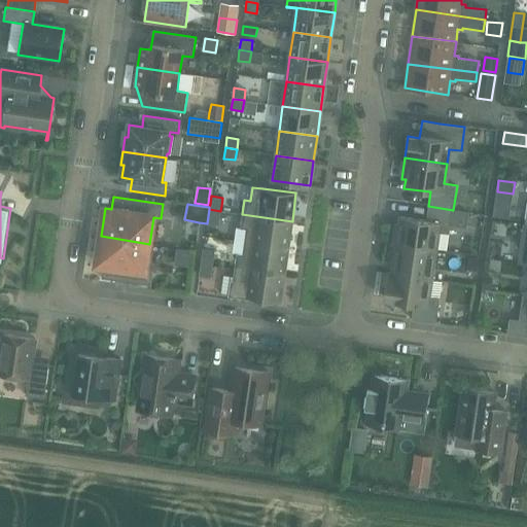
[(392,243),(396,244),(434,249),(436,232),(450,234),(453,210),(428,206),(426,220),(399,216),(398,224),(395,224),(392,243)]
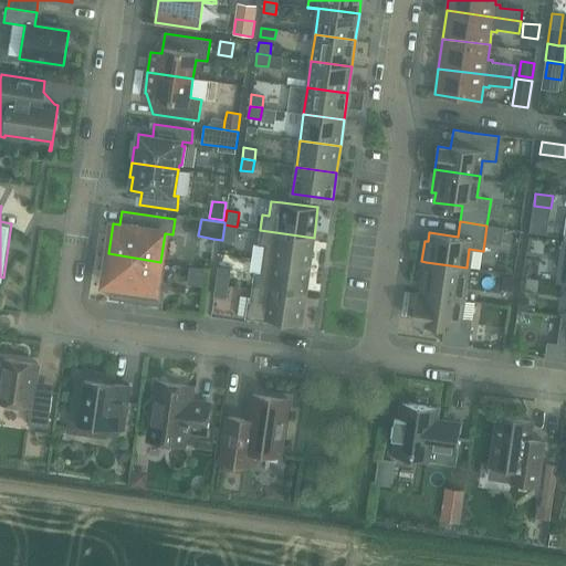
[(224,224),(222,240),(234,242),(236,232),(237,227),(224,224)]
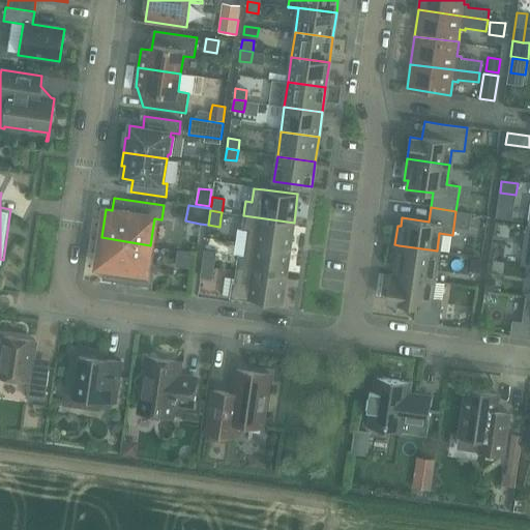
[(247,230),(245,242),(290,249),(294,223),(243,215),(241,229),(247,230)]
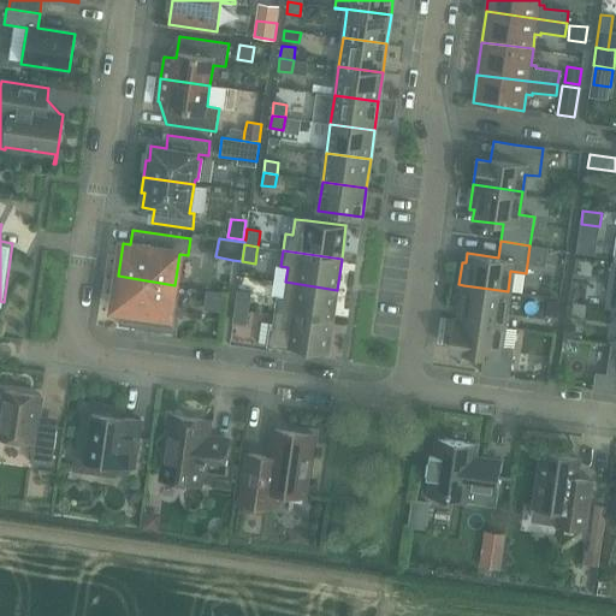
[(118,276),(113,309),(120,311),(119,325),(176,333),(178,317),(171,315),(175,285),(118,276)]
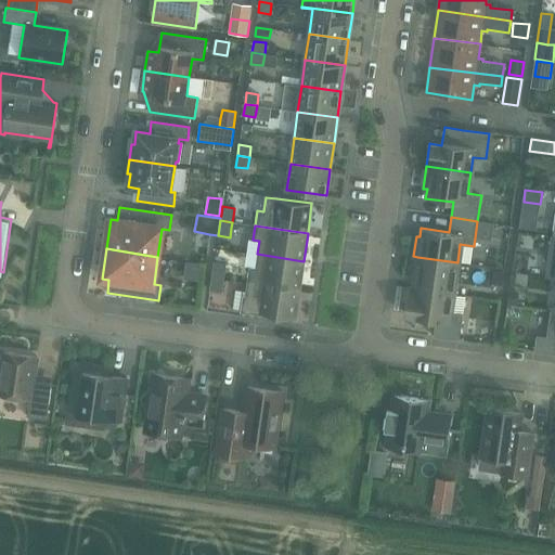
[(249,267),(247,281),(299,288),(304,261),(257,254),(256,268),(249,267)]
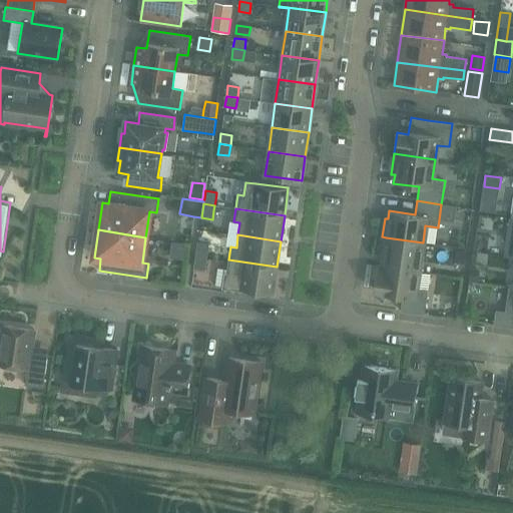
[(386,237),(381,266),(418,272),(423,242),(386,237)]
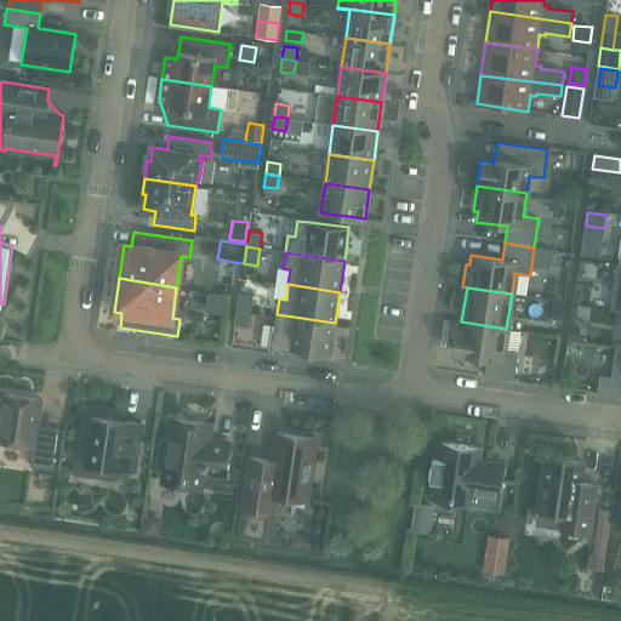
[(239,292),(237,309),(250,311),(252,295),(239,292)]
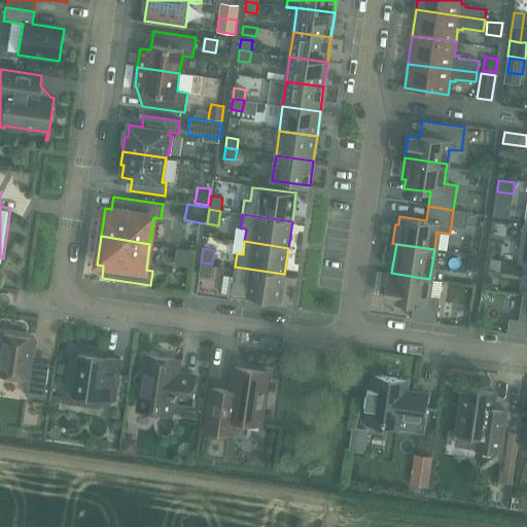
[(468,255),(466,268),(477,270),(479,257),(468,255)]
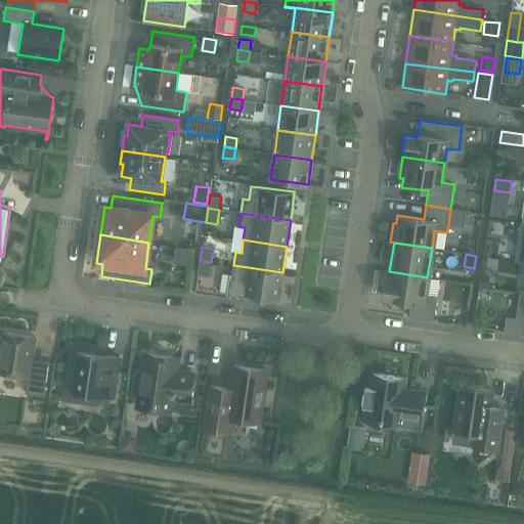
[(198,274),(209,276),(211,262),(200,261),(198,274)]
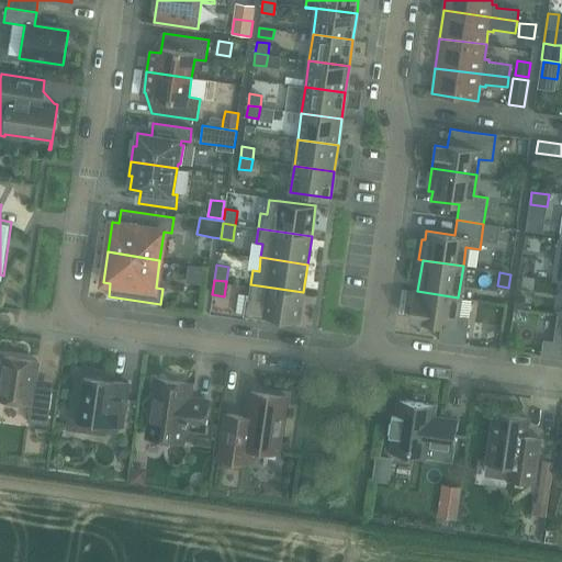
[(299,323),(303,292),(250,284),(246,314),(263,316),(263,317),(299,323)]
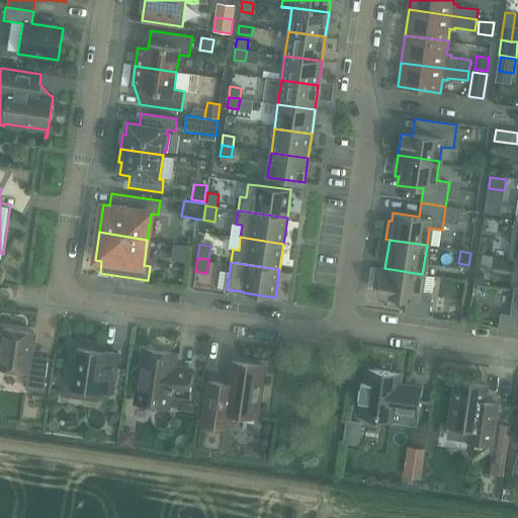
[(405,299),(403,314),(426,317),(430,293),(420,291),(422,274),(384,268),(381,268),(377,292),(390,294),(389,296),(405,299)]
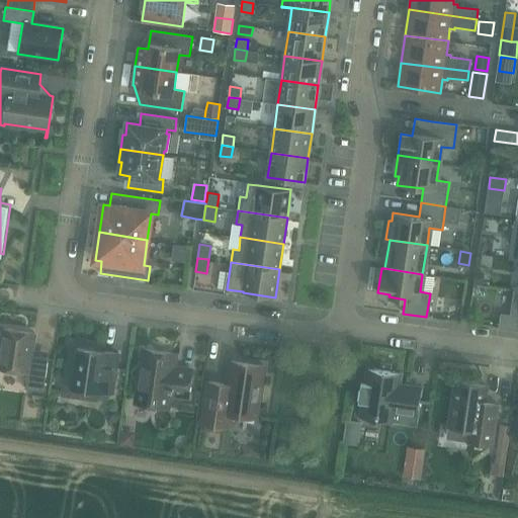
[(476,271),(475,283),(484,284),(485,272),(476,271)]
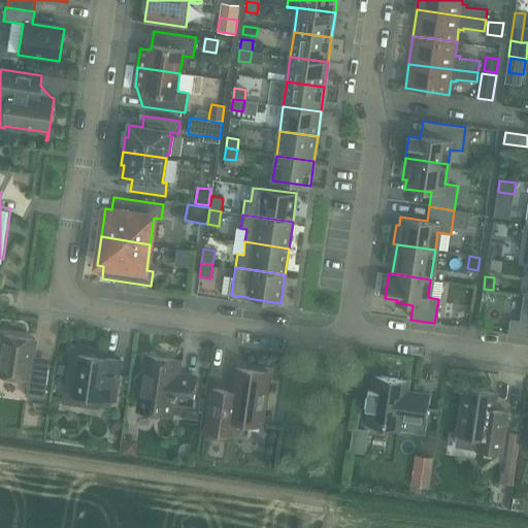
[(509,320),(507,333),(527,336),(527,295),(524,295),(520,321),(509,320)]
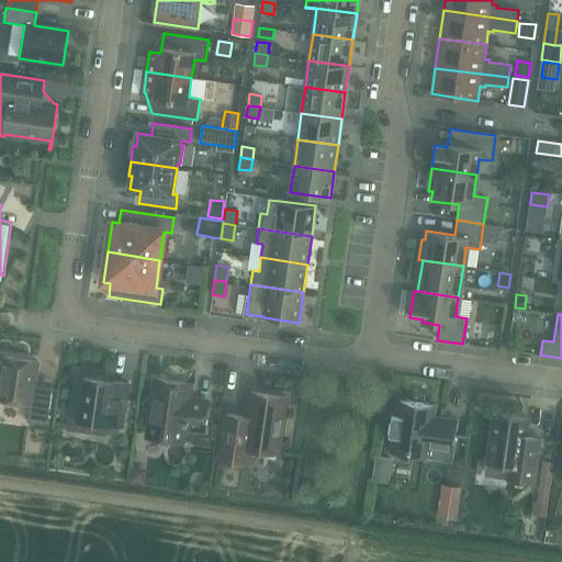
[(27,422),(47,425),(52,390),(34,388),(35,380),(37,361),(3,357),(0,381),(0,400),(30,405),(27,422)]
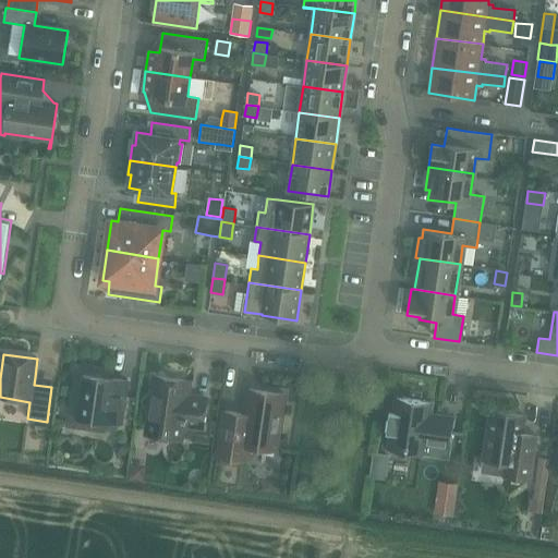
[(71,403),(70,416),(76,417),(76,419),(107,423),(107,422),(121,424),(128,380),(120,379),(112,378),(104,377),(98,376),(99,368),(77,365),(71,403)]
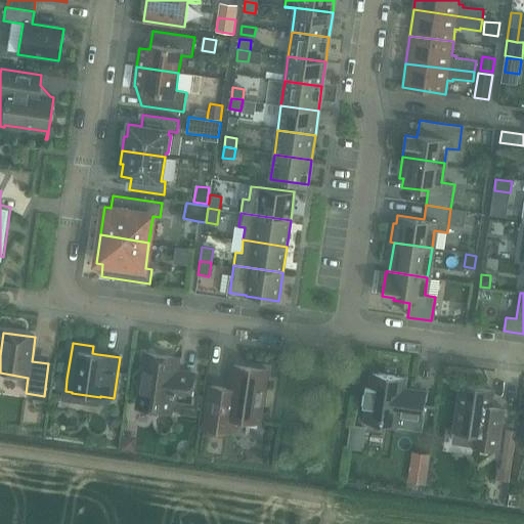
[(145,353),(137,408),(170,412),(172,398),(190,401),(193,375),(179,373),(177,370),(176,368),(178,358),(145,353)]
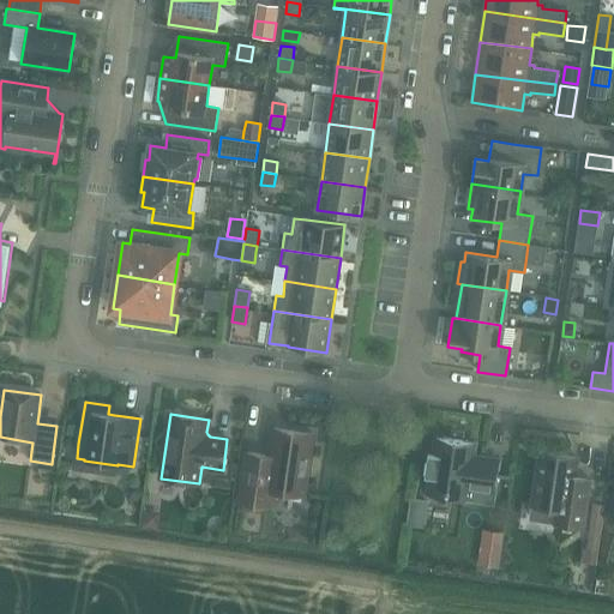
[(246,452),(239,503),(271,506),(272,491),(305,495),(307,475),(309,475),(311,461),(309,461),(313,434),(275,428),(272,441),(270,456),(246,452)]
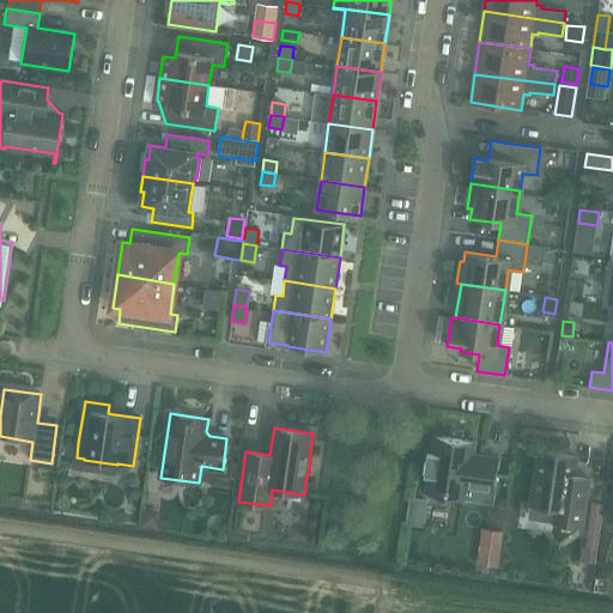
[(425,459),(424,471),(426,471),(425,475),(430,477),(428,492),(426,492),(426,495),(466,499),(467,489),(475,490),(495,492),(495,491),(499,457),(498,457),(498,460),(479,457),(479,459),(475,459),(472,457),(472,456),(472,453),(473,443),(474,443),(474,442),(435,436),(435,437),(436,437),(434,454),(429,453),(428,459),(425,459)]
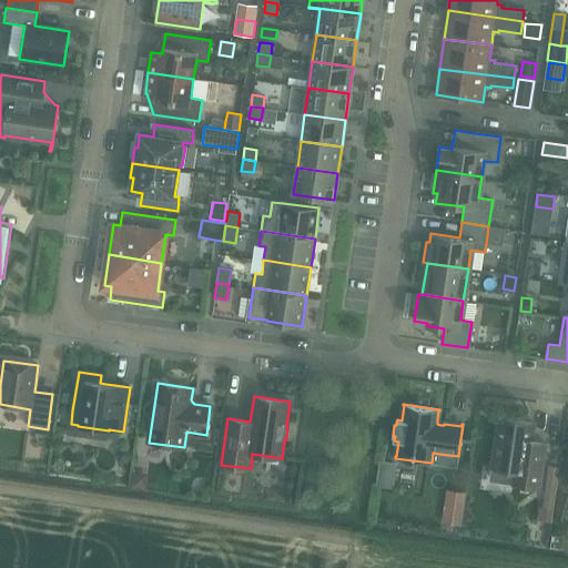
[(492,467),(492,469),(513,472),(511,484),(540,488),(547,444),(546,443),(531,442),(535,423),(499,418),(492,467)]
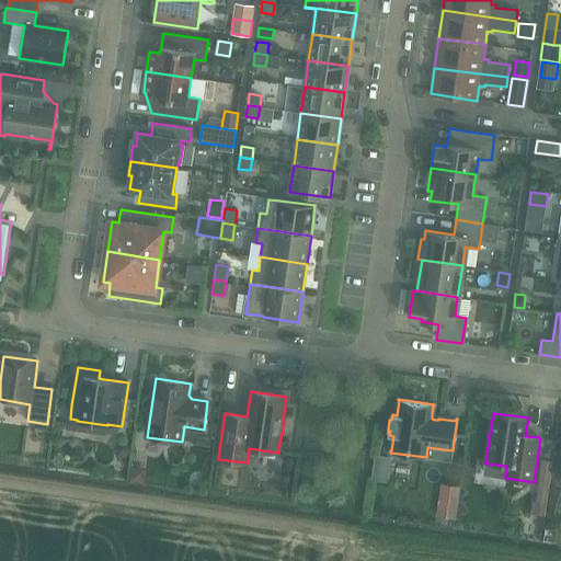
[(195,448),(209,450),(210,439),(196,437),(195,448)]
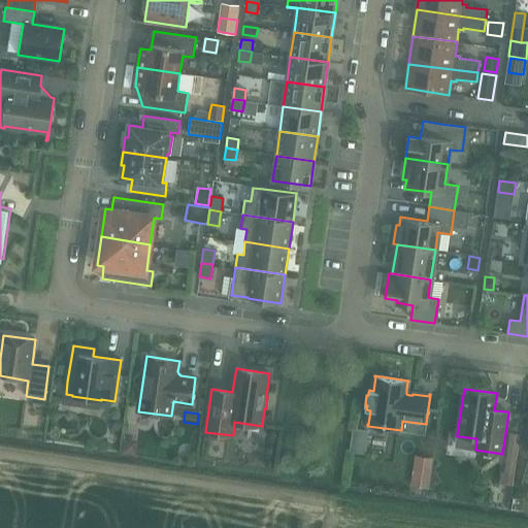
[(112,417),(108,422),(110,429),(118,431),(123,424),(120,417),(112,417)]
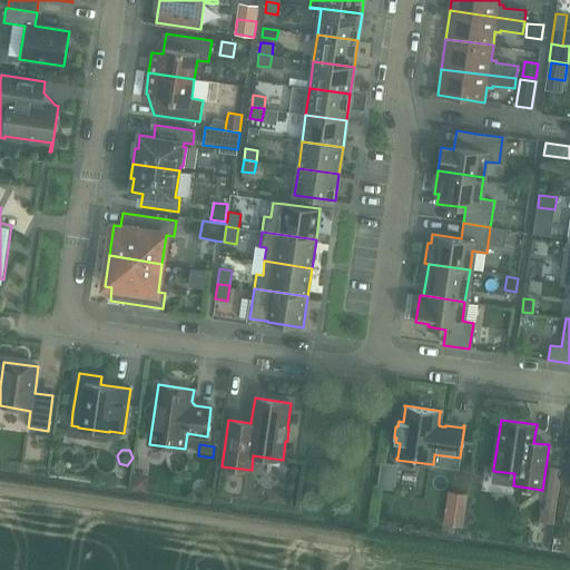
[(551,467),(546,509),(557,510),(561,468),(551,467)]
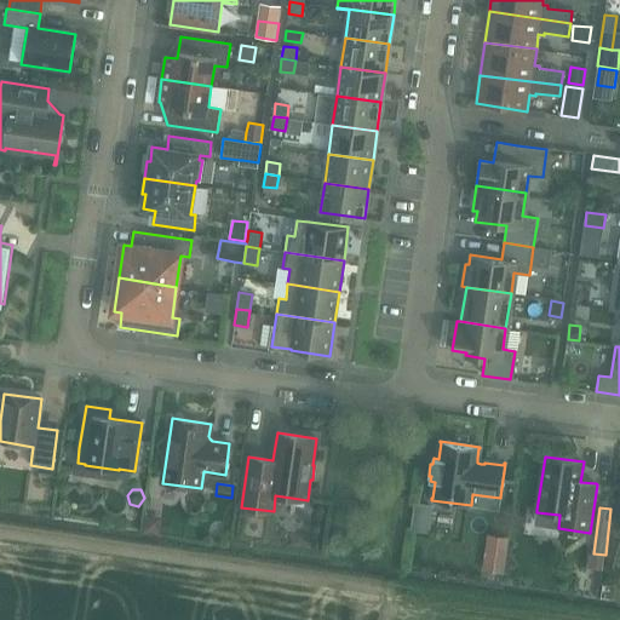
[(488,534),(482,570),(504,574),(510,537),(488,534)]
